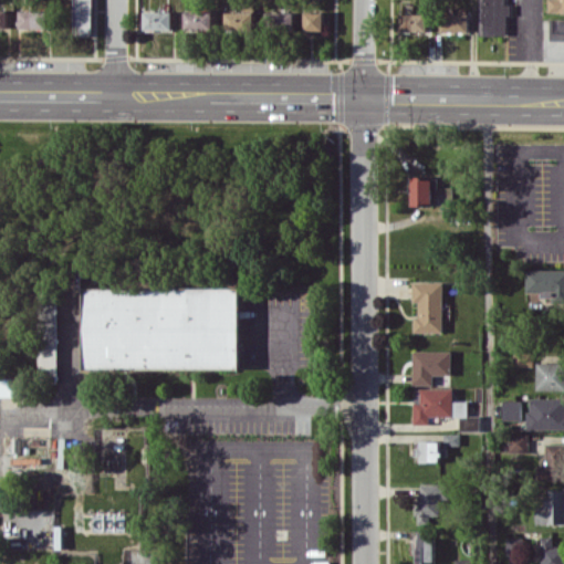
[(90,37),(90,0),(72,0),(71,37),(90,37)]
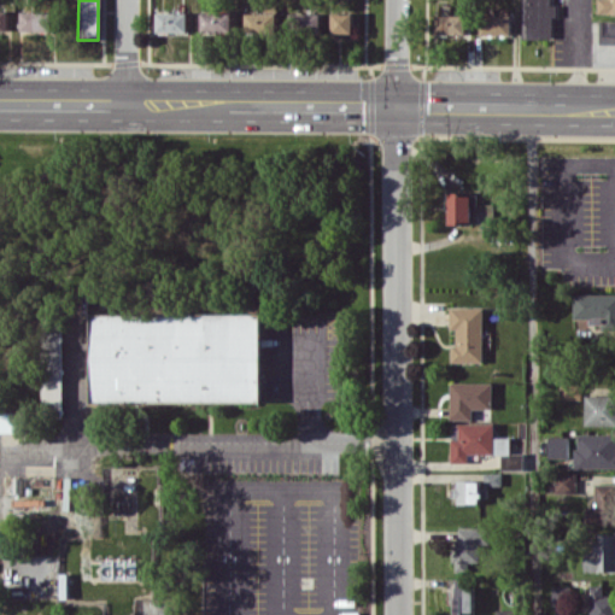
[(520,0),(548,0),(548,7),(554,7),(554,18),(550,18),(550,40),(520,40),(520,0)]
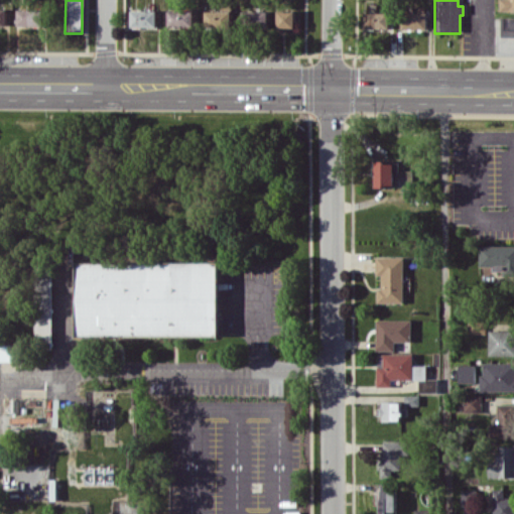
[(513,0),(497,0),(498,13),(513,12),(513,0)]
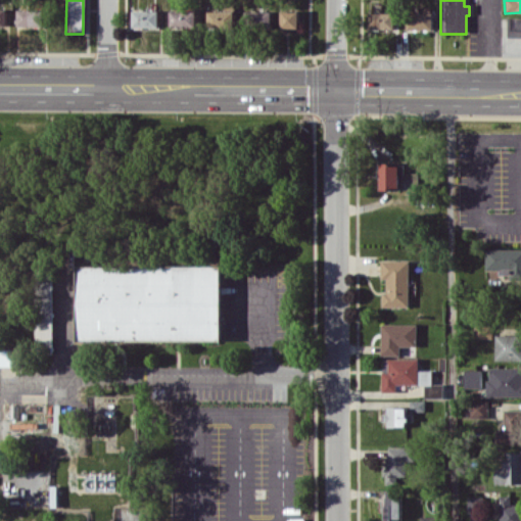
[(16,28),(43,28),(43,11),(17,11),(16,28)]
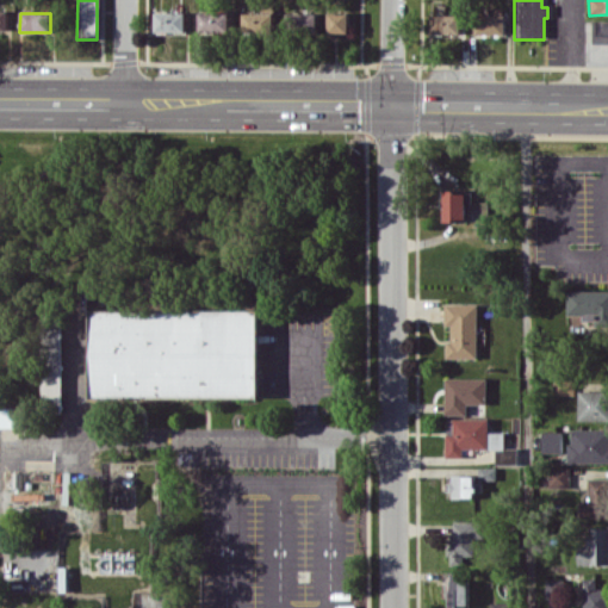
[(184,33),(184,14),(154,14),(154,33),(184,33)]
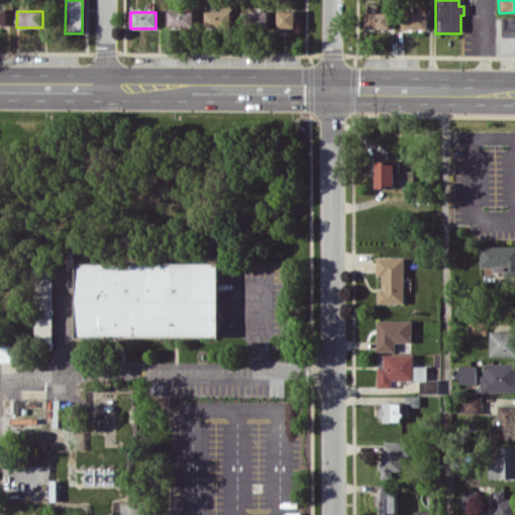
[(193,12),(168,12),(167,30),(193,30),(193,12)]
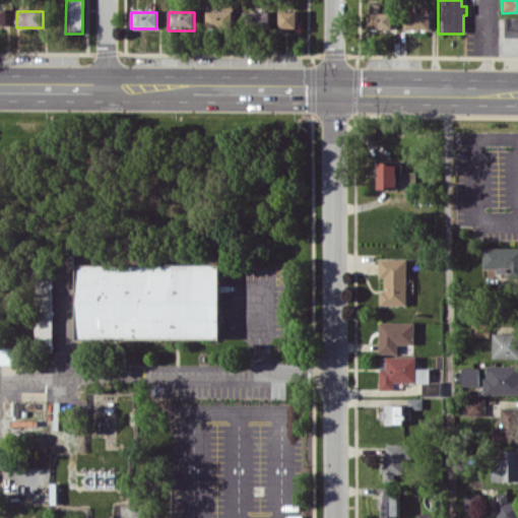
[(205,29),(232,30),(232,13),(205,12),(205,29)]
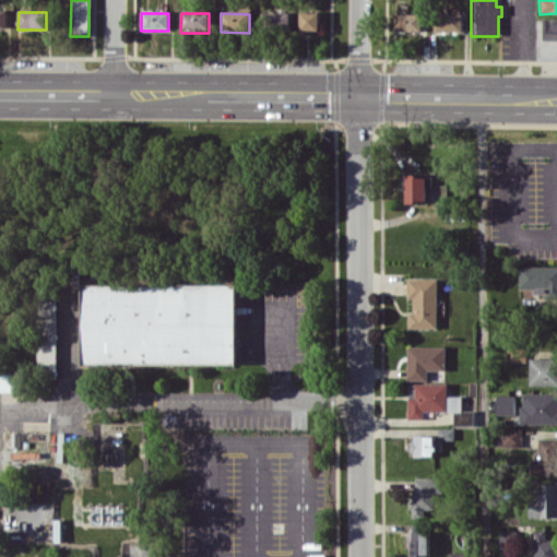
[(289,14),(262,13),(262,31),(289,32),(289,14)]
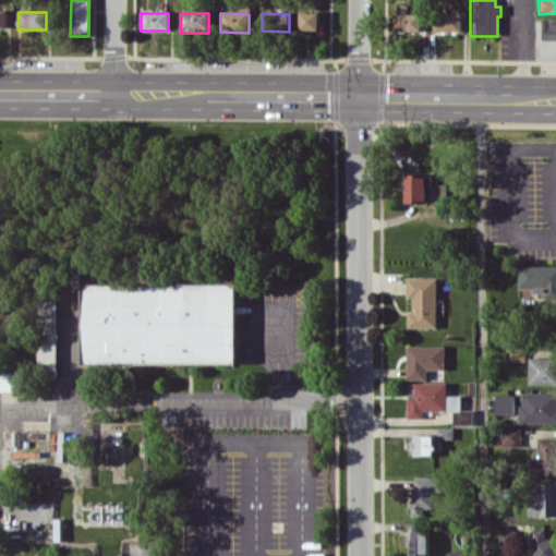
[(299,32),(317,32),(318,13),(299,13),(299,32)]
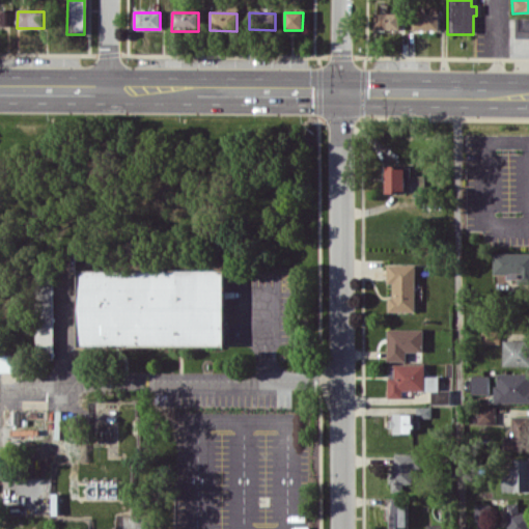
[(399,15),(373,15),(374,31),(400,31),(399,15)]
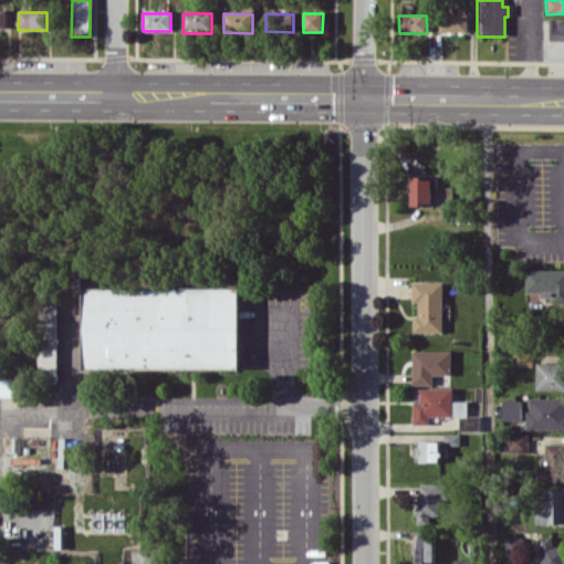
[(468,17),(440,16),(439,33),(468,34),(468,17)]
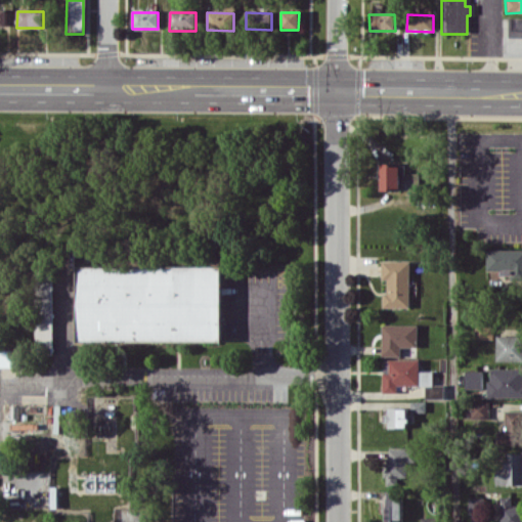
[(508,39),(521,39),(521,19),(508,19),(508,39)]
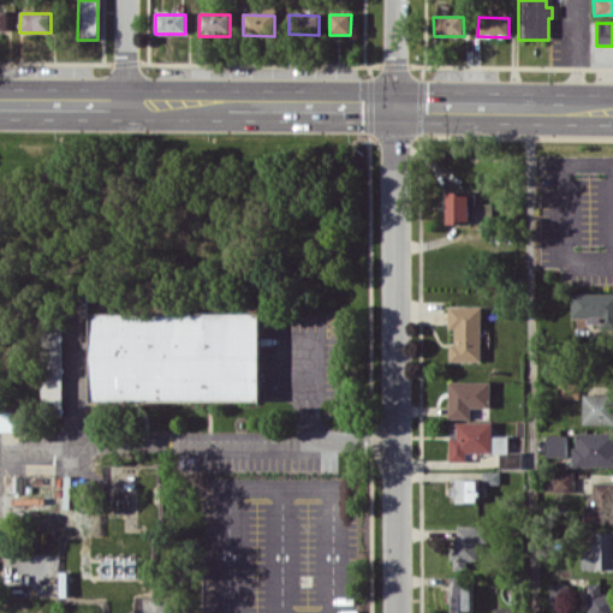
[(444,194),(445,226),(468,225),(468,194),(444,194)]
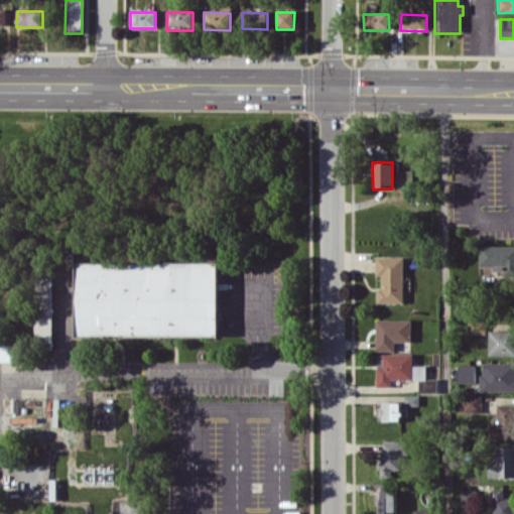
[(513,247),(478,248),(478,268),(491,267),(491,274),(513,273),(513,247)]
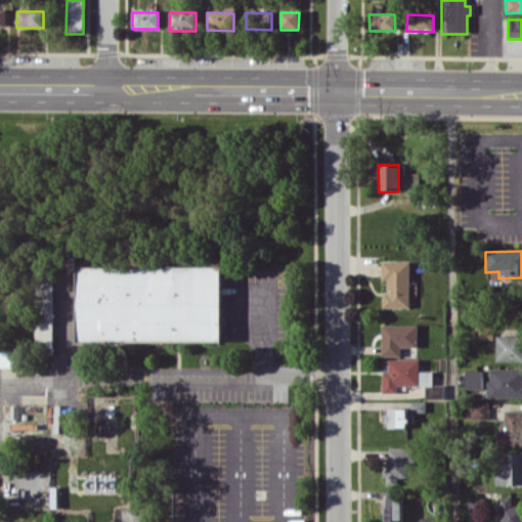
[(408,308),(407,262),(380,262),(380,281),(385,281),(386,294),(381,294),(381,309),(408,308)]
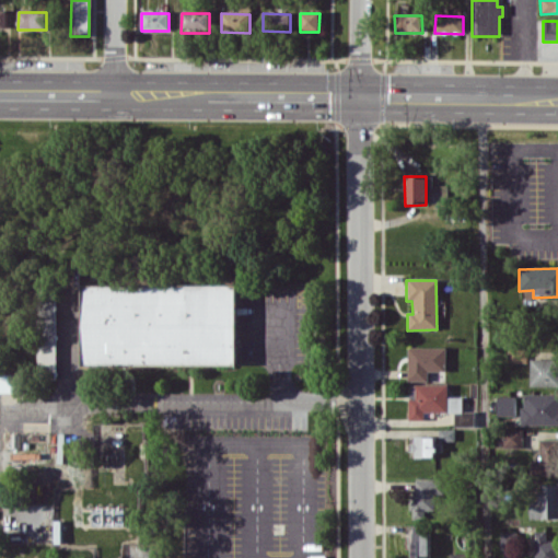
[(79,288),(80,365),(187,365),(233,364),(232,287),(79,288)]
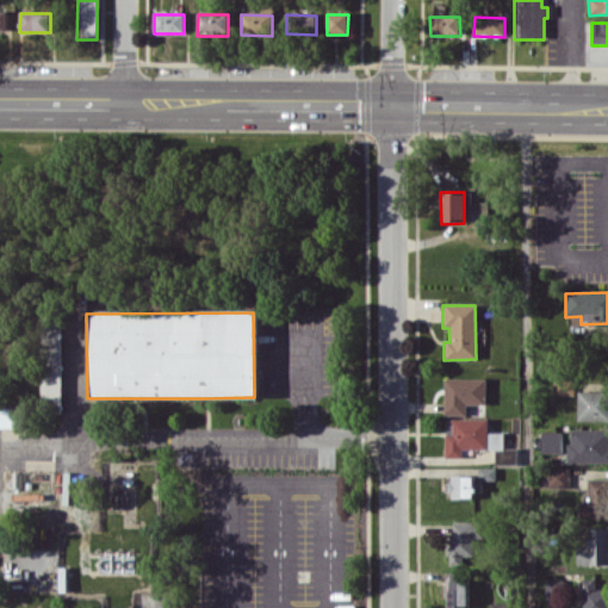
[(484,380),(444,380),(442,416),(465,417),(465,405),(484,405),(484,380)]
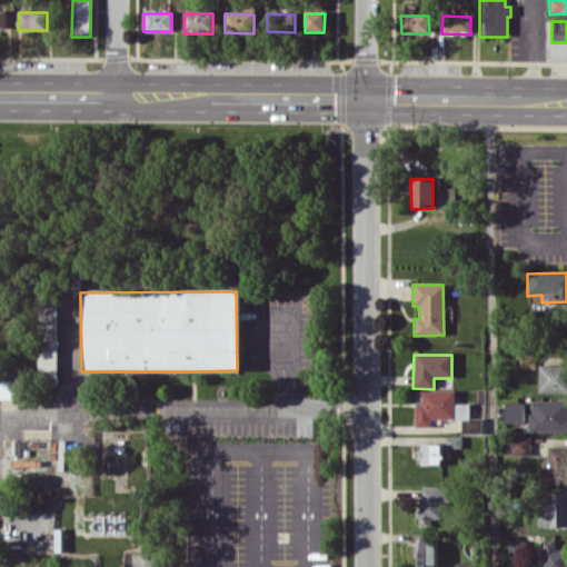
[(514,355),(514,370),(534,370),(534,356),(514,355)]
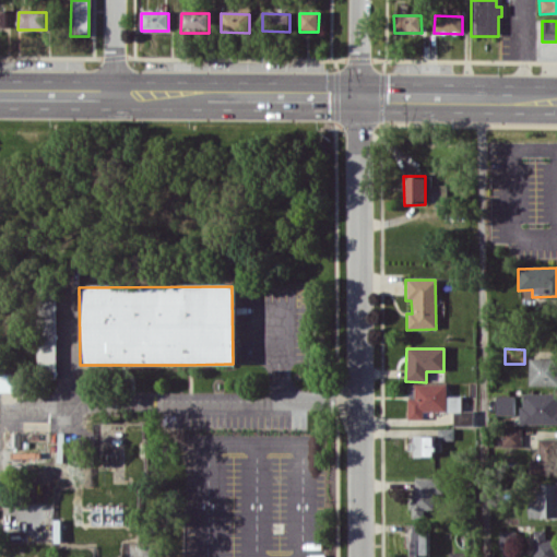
[(528,387),(556,387),(556,360),(529,359),(528,387)]
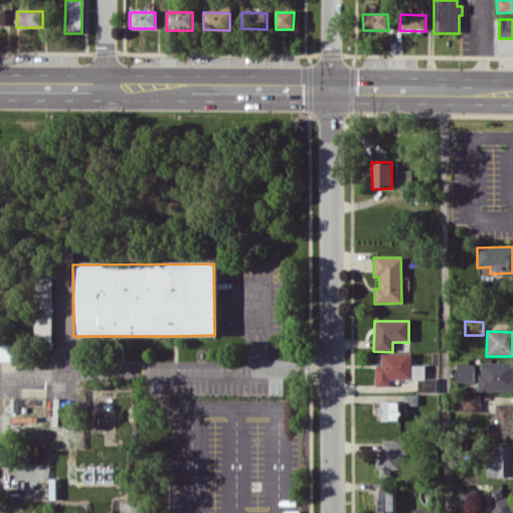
[(0,361),(13,362),(12,345),(0,344),(0,361)]
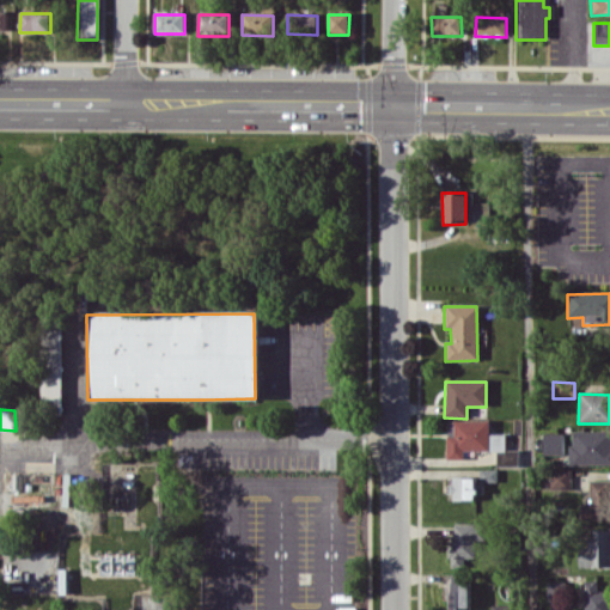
[(488,422),(446,421),(445,461),(462,461),(462,452),(504,452),(504,435),(488,435),(488,422)]
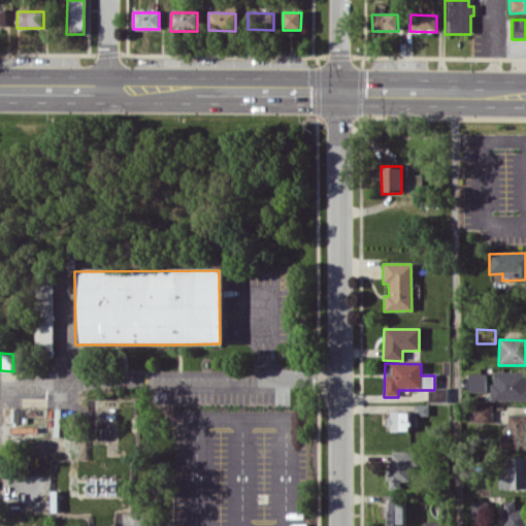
[(525,401),(525,372),(490,373),(491,402),(525,401)]
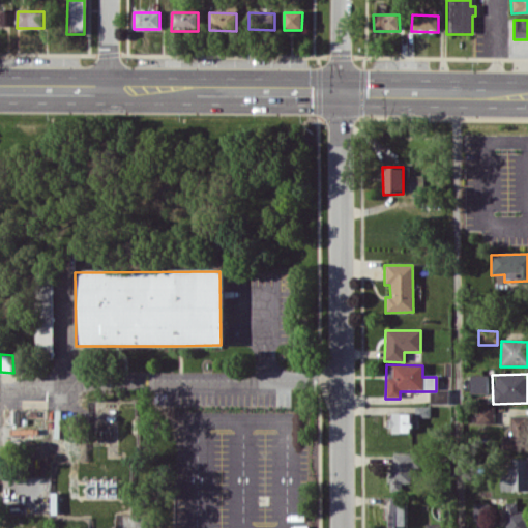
[(486,376),(468,377),(468,394),(487,394),(486,376)]
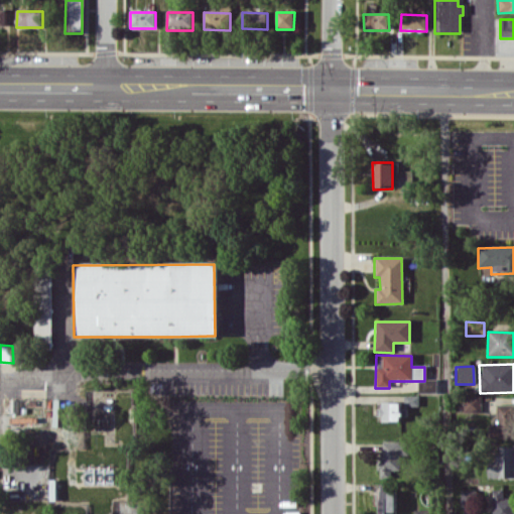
[(417,396),(403,396),(402,407),(416,407),(417,396)]
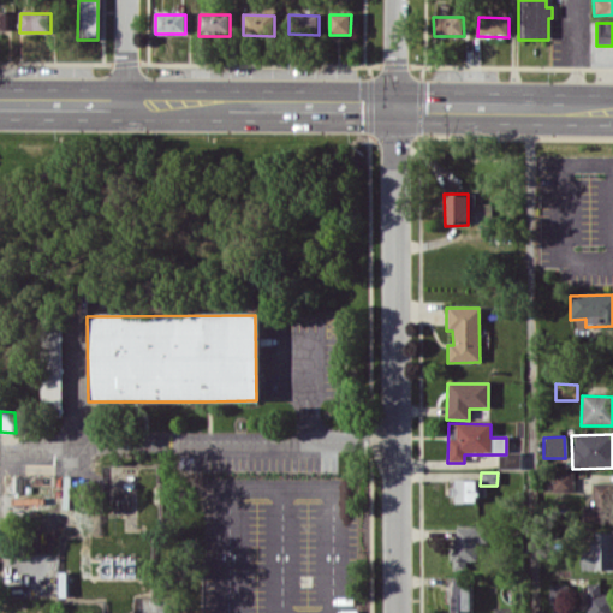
[(572,494),(573,474),(549,472),(548,493),(572,494)]
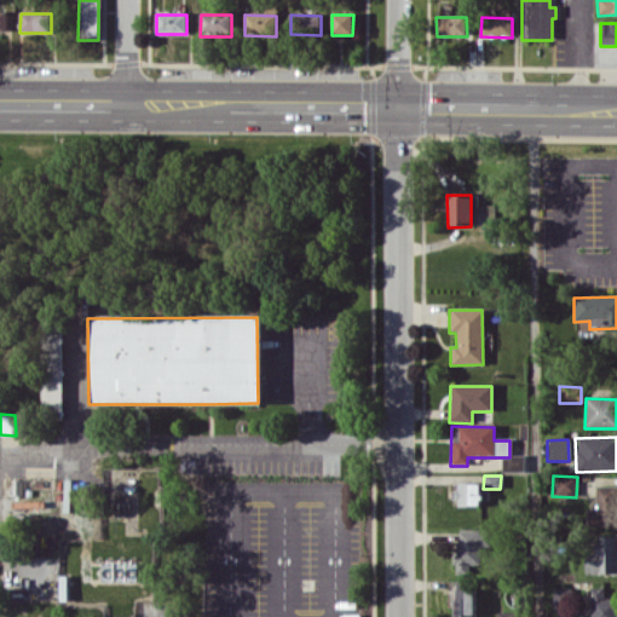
[(453,506),(488,506),(488,492),(479,492),(479,484),(456,484),(457,491),(453,491),(453,506)]
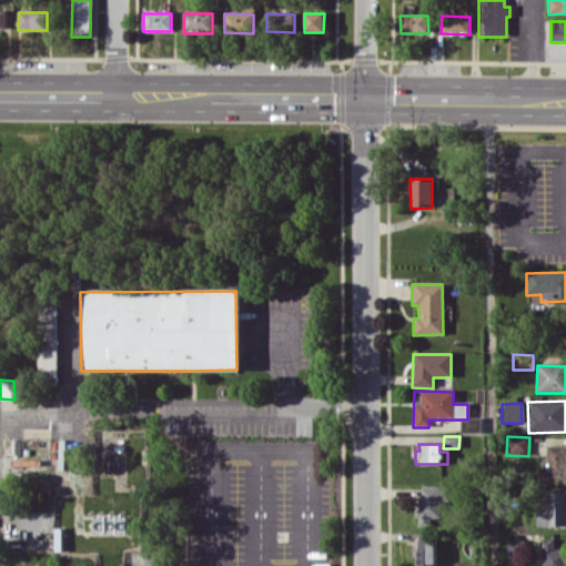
[(565,447),(546,447),(546,468),(537,470),(537,483),(565,482),(565,447)]
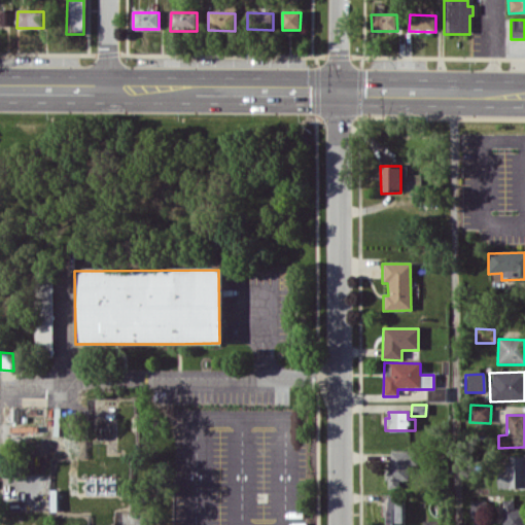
[(398,489),(398,482),(409,481),(408,471),(416,471),(415,452),(387,453),(388,489),(398,489)]
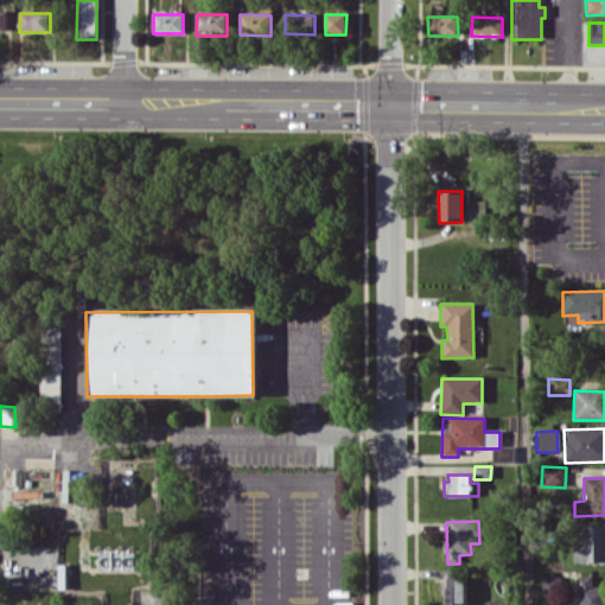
[(604,565),(604,551),(604,527),(585,527),(585,543),(574,543),(573,564),(604,565)]
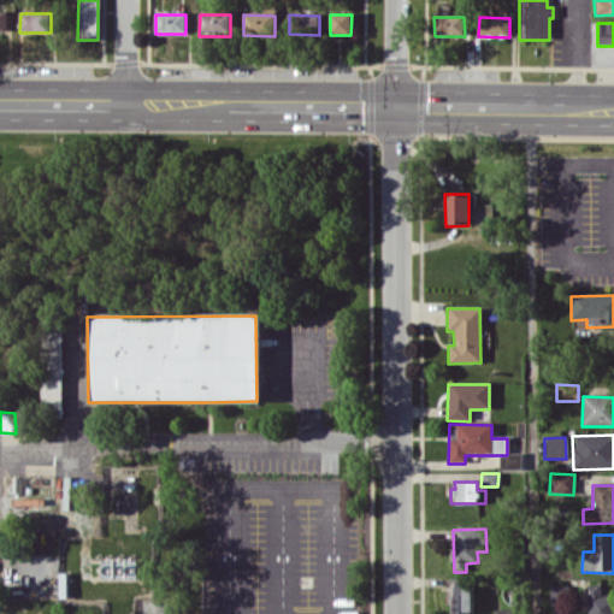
[(471,613),(472,590),(464,590),(464,580),(452,580),(450,613),(471,613)]
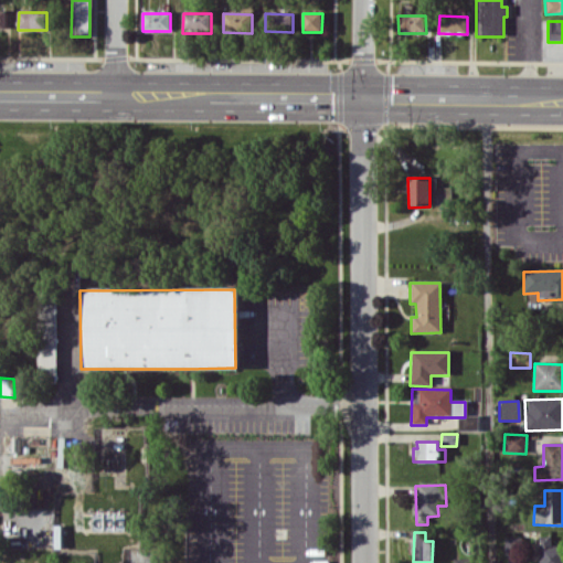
[(519,555),(520,539),(503,538),(503,554),(519,555)]
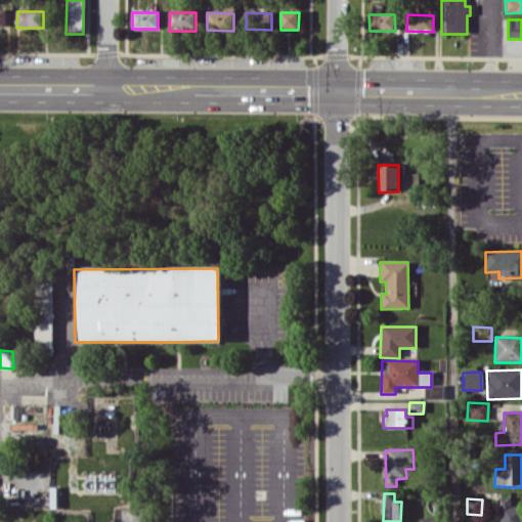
[(521,521),(521,507),(510,507),(510,498),(498,498),(498,521),(521,521)]
